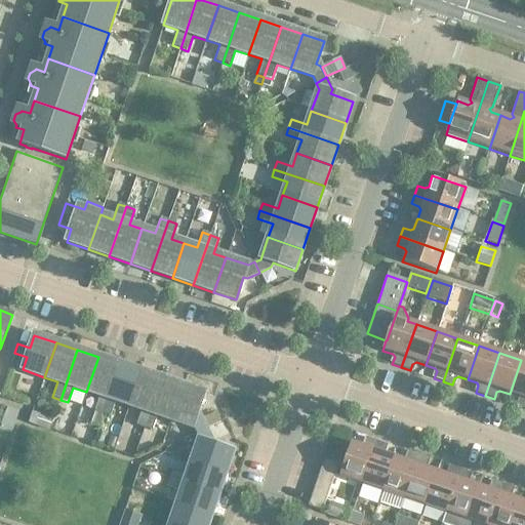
[(119,364),(98,357),(86,392),(99,396),(94,411),(102,414),(119,364)]
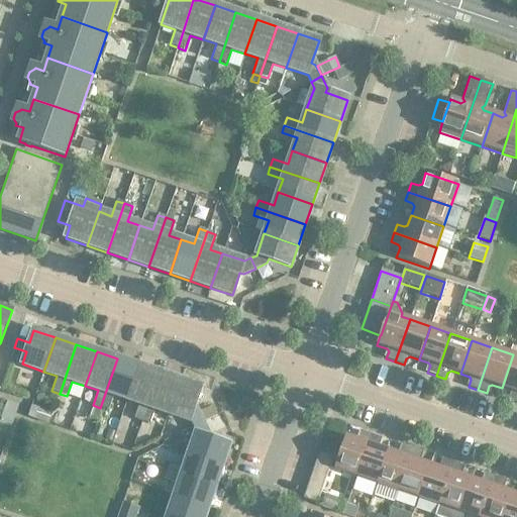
[(516,355),(513,354),(502,388),(511,391),(512,394),(510,401),(516,403),(516,355)]
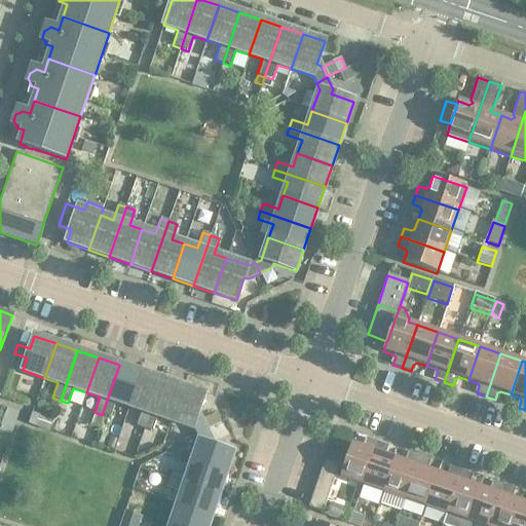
[(140,372),(119,365),(102,415),(110,418),(115,403),(128,407),(140,372)]
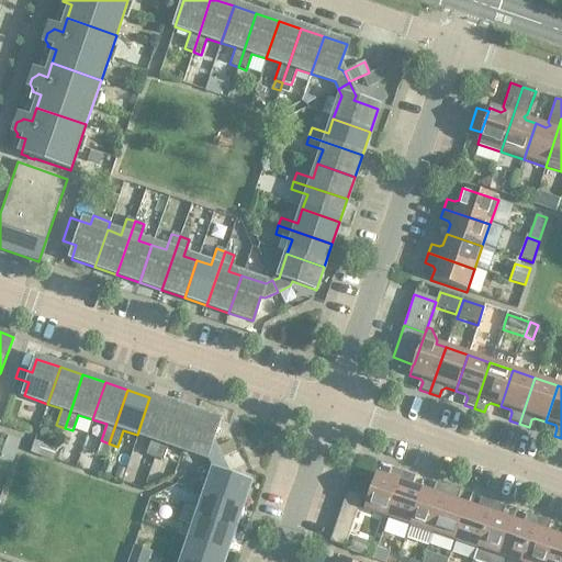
[(172,405),(149,397),(137,435),(152,439),(146,456),(154,459),(172,405)]
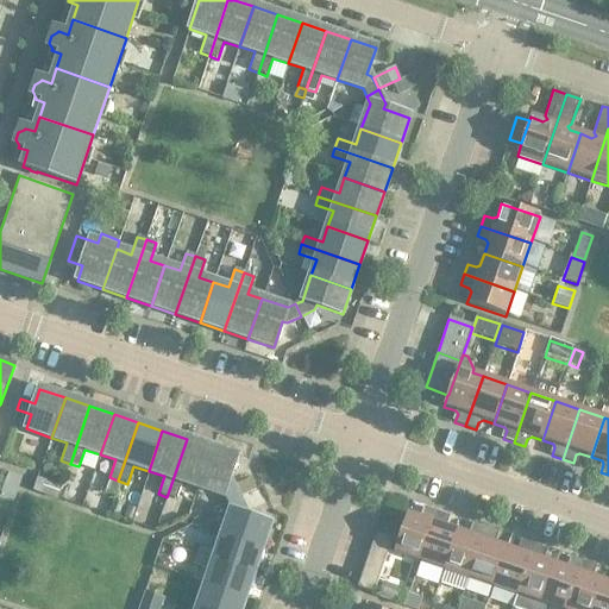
[(211,447),(187,439),(167,497),(176,501),(182,483),(198,488),(211,447)]
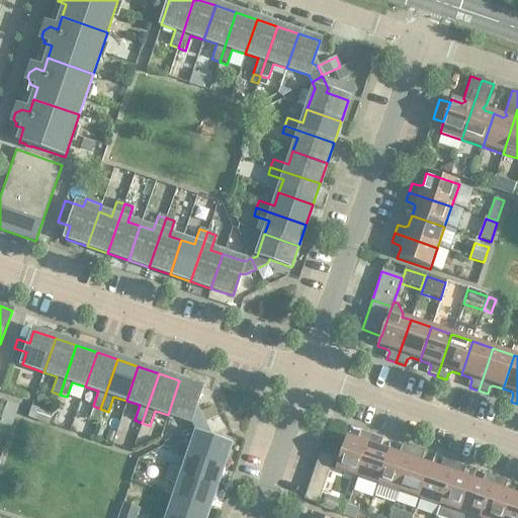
[(201,389),(179,380),(168,415),(189,422),(192,429),(203,423),(197,412),(193,411),(201,389)]
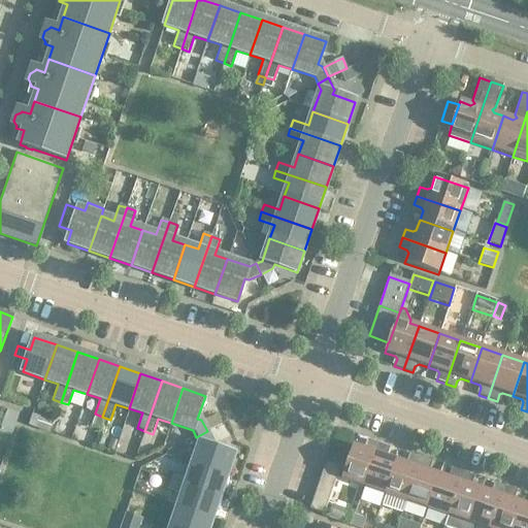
[(7,410),(0,430),(0,432),(11,436),(19,415),(7,410)]
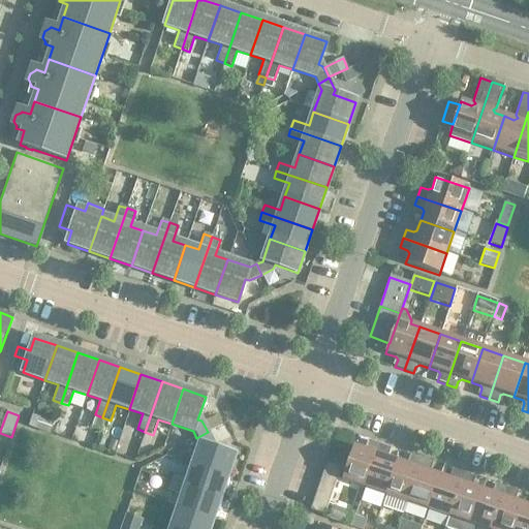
[(39,416),(35,428),(50,432),(54,421),(39,416)]
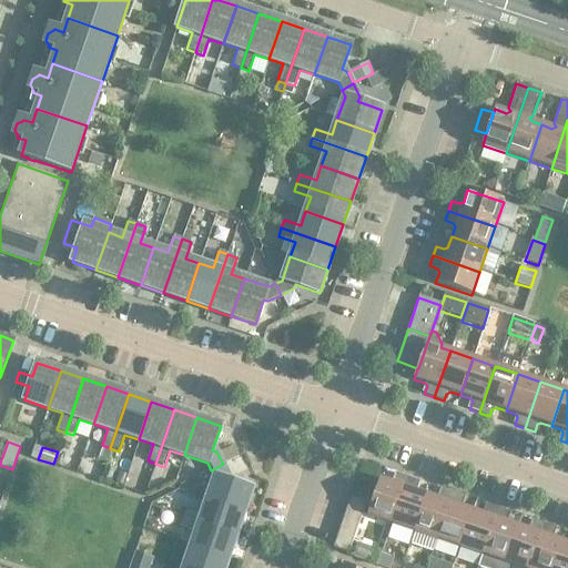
[(229,477),(223,464),(211,470),(214,477),(206,500),(244,514),(252,489),(227,482),(229,477)]
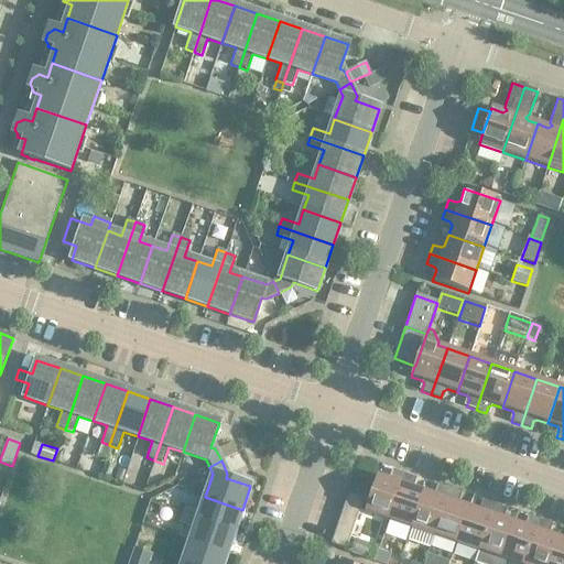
[(106,464),(101,477),(109,479),(114,467),(106,464)]
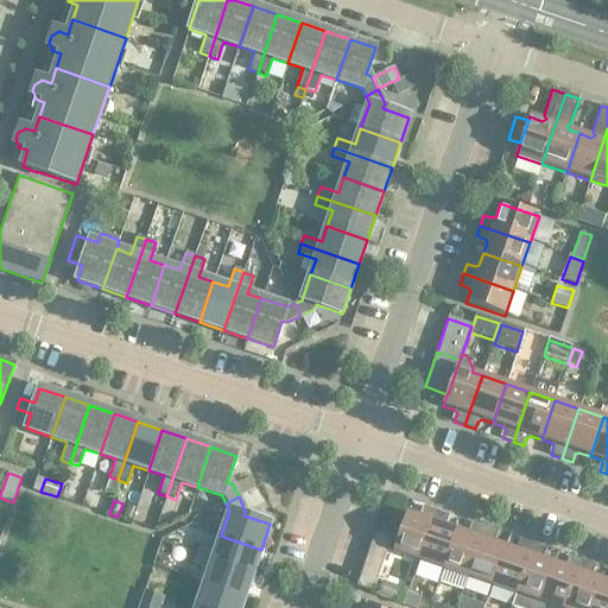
[(128,507),(125,519),(132,521),(135,511),(128,507)]
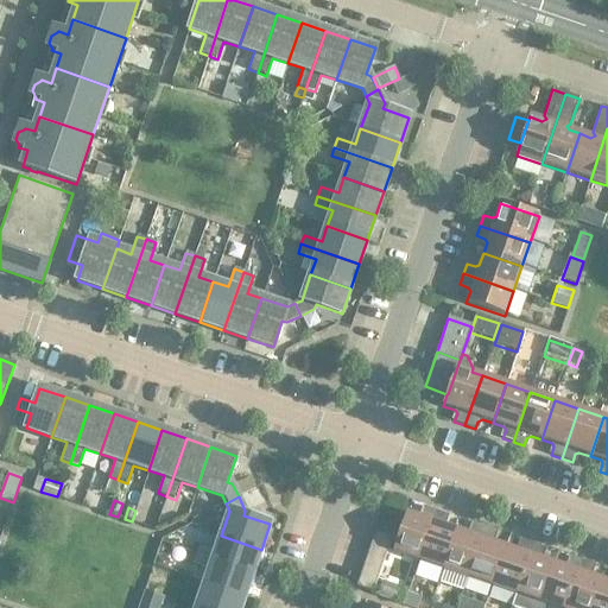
[(419,518),(406,513),(393,552),(419,561),(436,511),(425,507),(423,515),(419,518)]
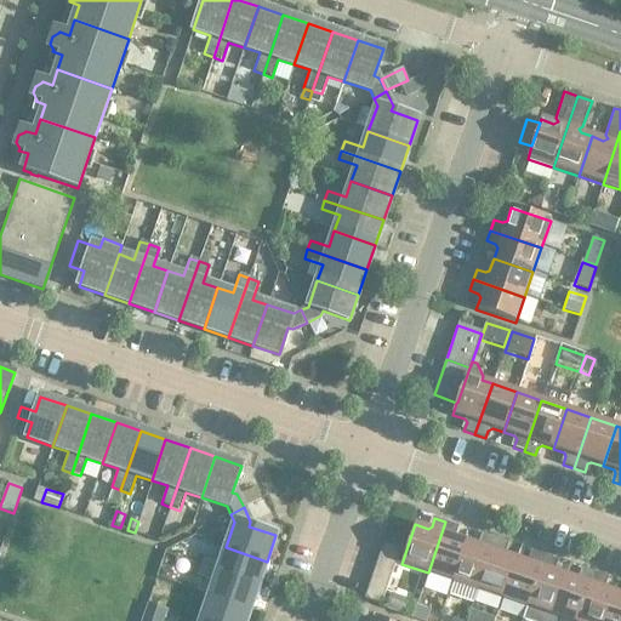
[(456,525),(445,522),(428,573),(453,581),(466,542),(455,539),(453,534),(456,525)]
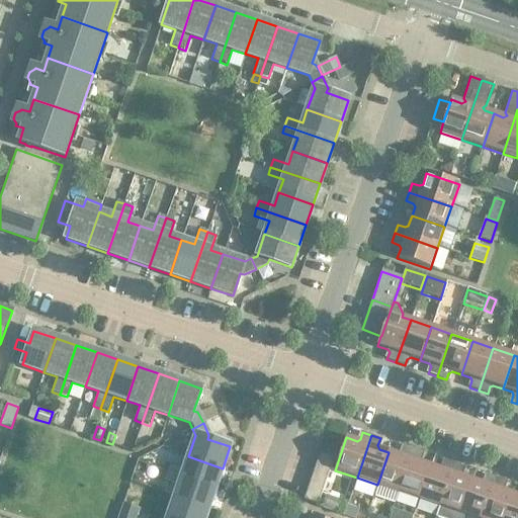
[(398,455),(389,452),(377,485),(399,492),(413,449),(404,446),(402,453),(398,455)]
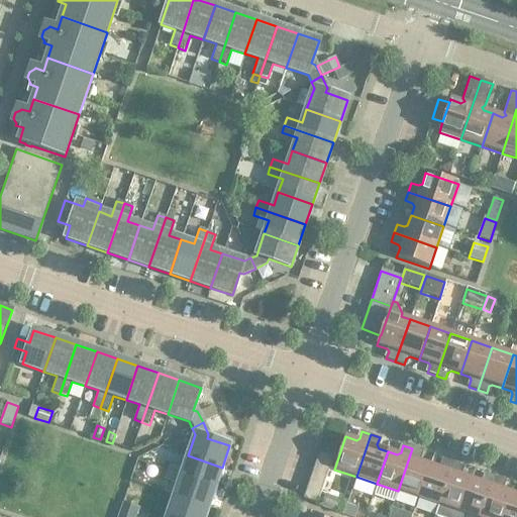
[(421,451),(412,448),(398,491),(418,498),(429,466),(420,462),(418,458),(421,451)]
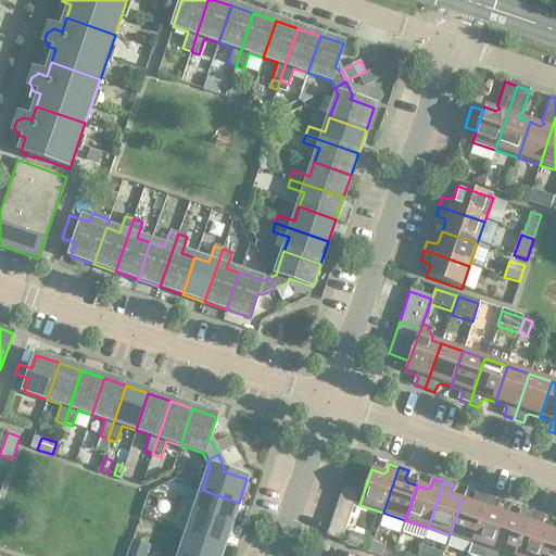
[(357,492),(343,487),(335,512),(350,517),(357,492)]
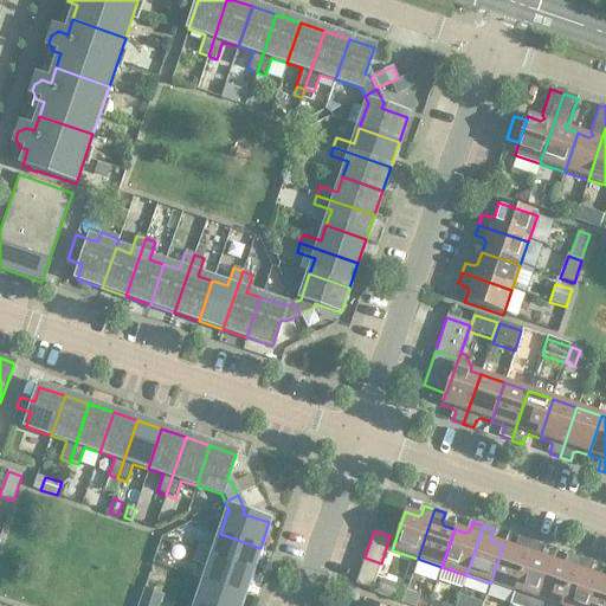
[(260,548),(220,534),(216,549),(198,543),(194,552),(252,572),(260,548)]
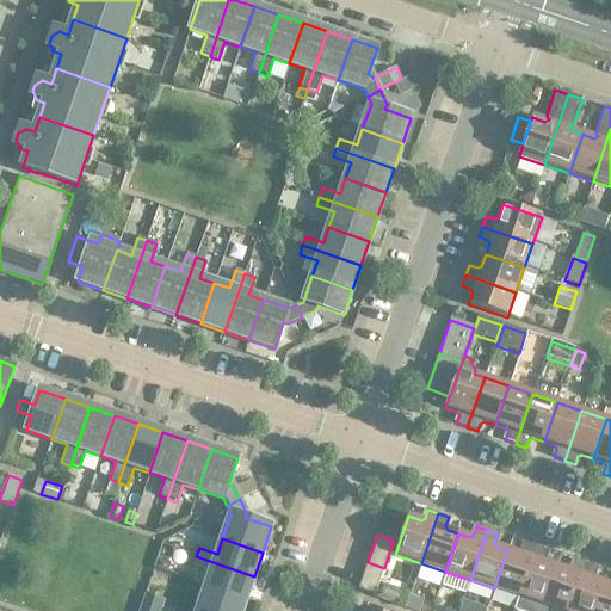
[(518,554),(507,550),(494,588),(518,597),(536,547),(525,543),(522,551),(518,554)]
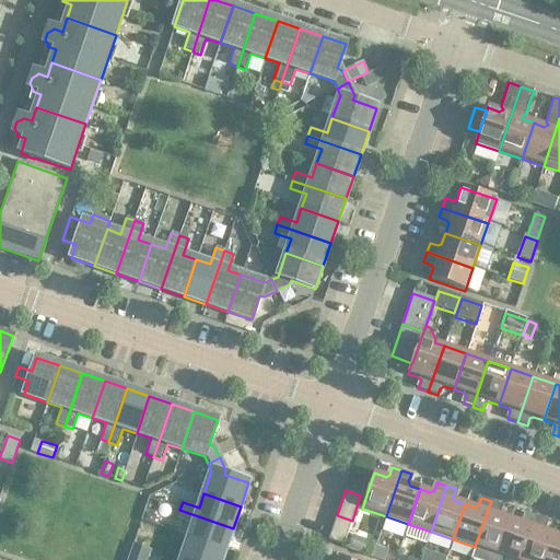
[(500,504),(491,501),(475,547),(471,559),(496,559),(498,555),(510,520),(500,516),(498,512),(500,504)]
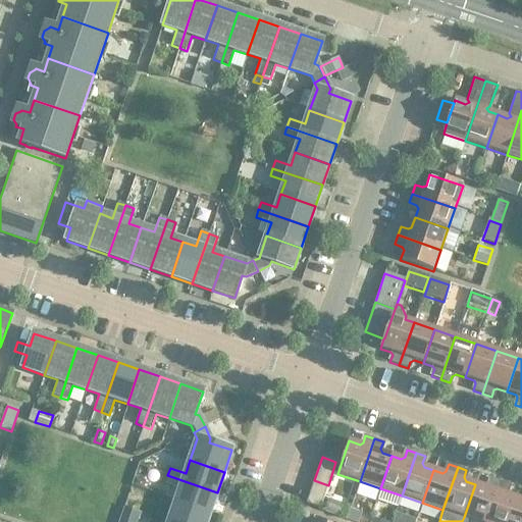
[(217,492),(167,475),(165,483),(180,488),(175,502),(210,514),(217,492)]
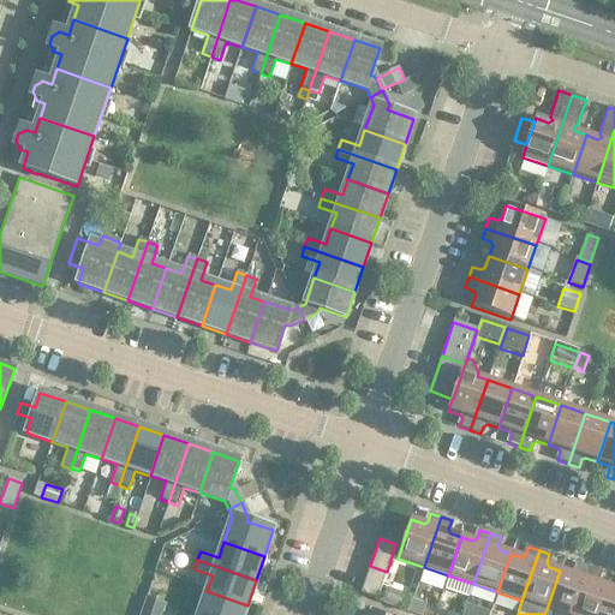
[(159,563),(155,572),(169,577),(171,572),(168,566),(159,563)]
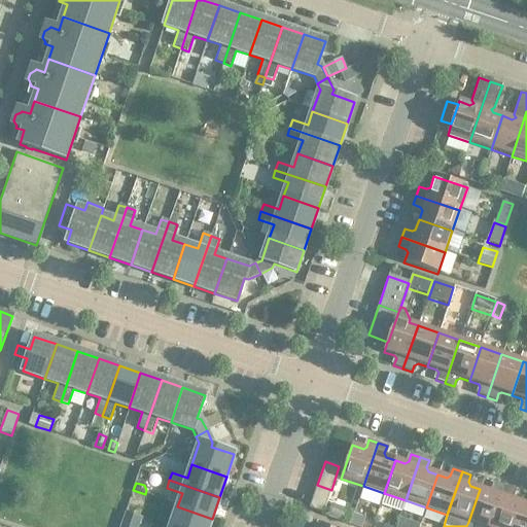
[(490,492),(480,489),(468,522),(466,526),(490,526),(504,486),(495,483),(493,490),(490,492)]
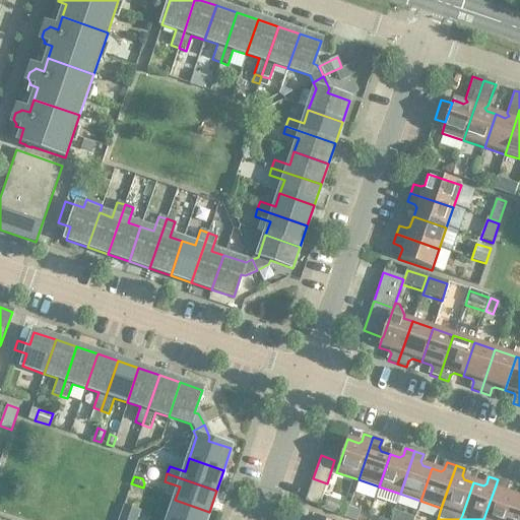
[(327,483),(313,478),(305,502),(319,507),(327,483)]
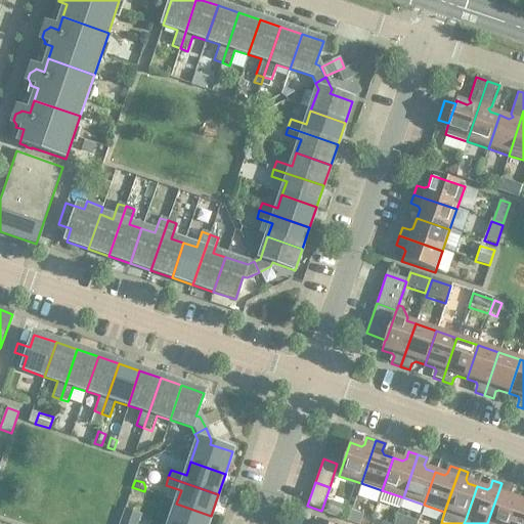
[(511,486),(501,483),(487,523),(511,523),(519,500),(510,497),(508,493),(511,486)]
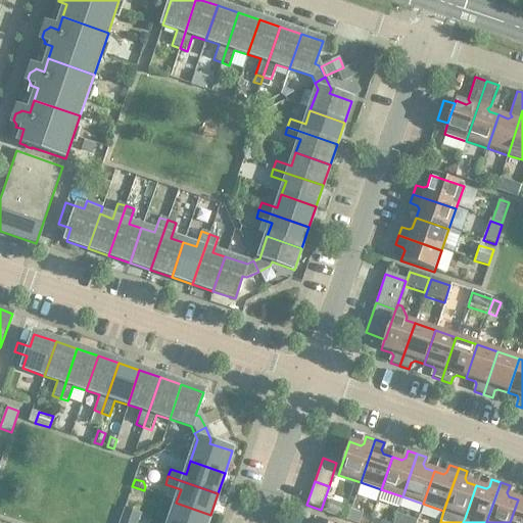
[(327,497),(322,511),(337,517),(342,504),(327,497)]
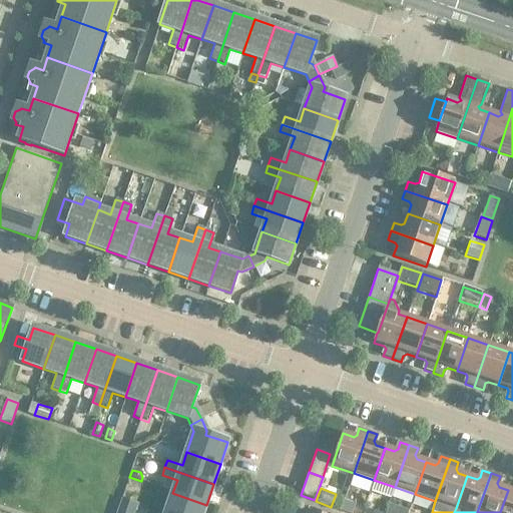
[(165,490),(160,503),(153,501),(150,508),(163,512),(203,512),(206,505),(172,493),(165,490)]
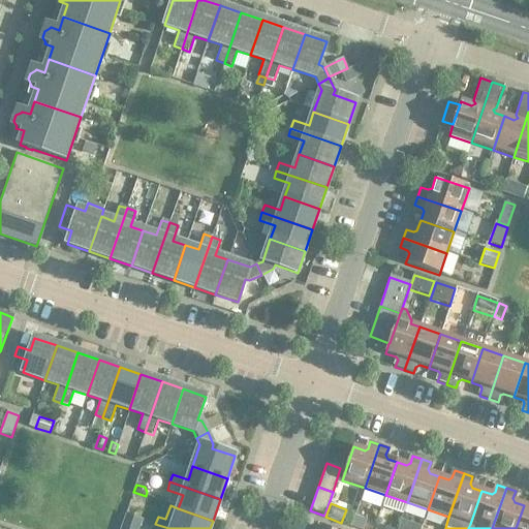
[(528,528),(528,506),(524,505),(516,528),(528,528)]
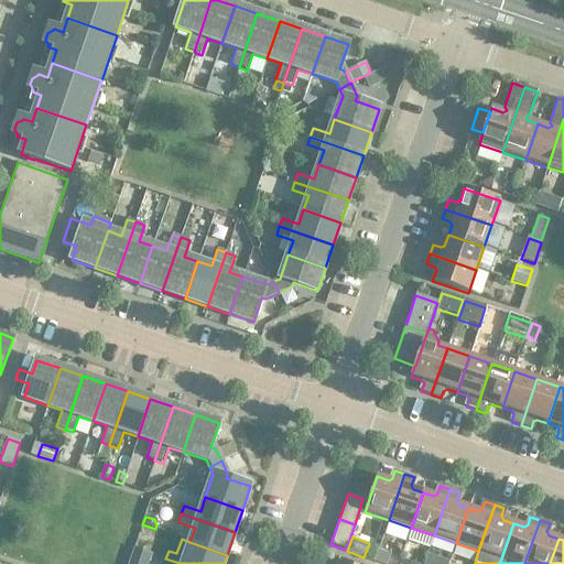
[(134,550),(129,563),(149,563),(152,555),(134,550)]
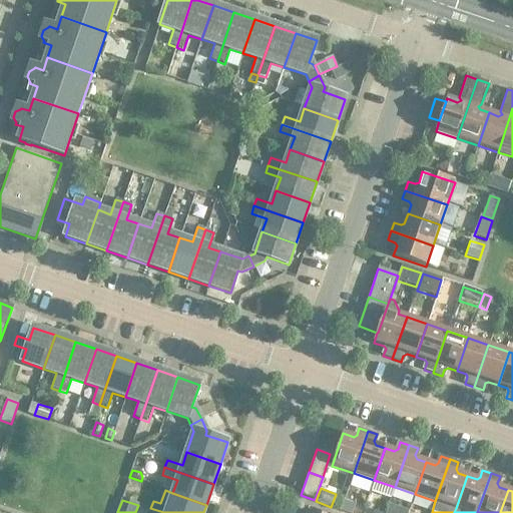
[(390,503),(386,512),(407,512),(409,509),(390,503)]
